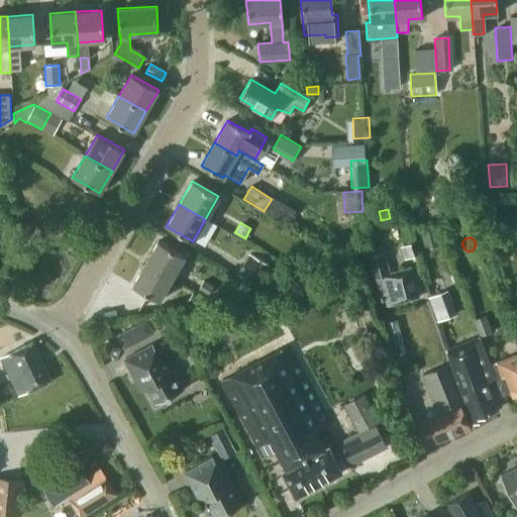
[(158,240),(145,264),(172,278),(184,255),(158,240)]
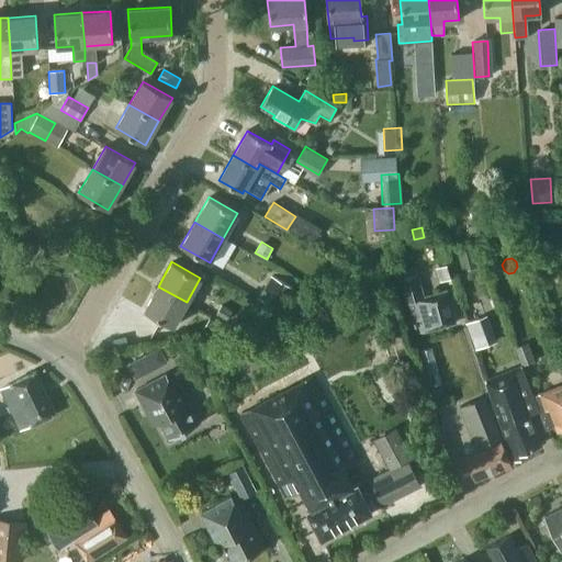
[(450,279),(447,265),(436,268),(440,282),(450,279)]
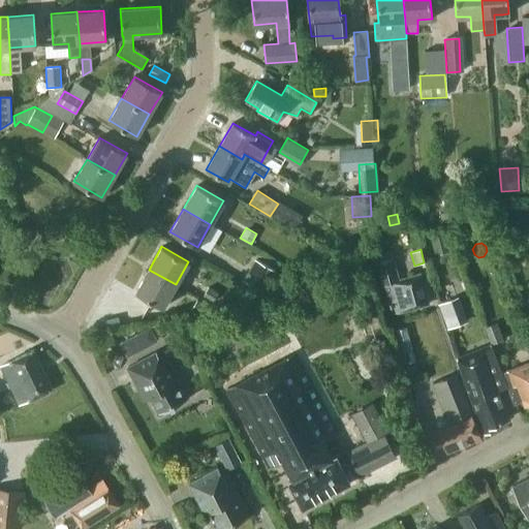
[(398,280),(392,258),(375,263),(381,286),(384,285),(393,314),(427,305),(418,274),(398,280)]
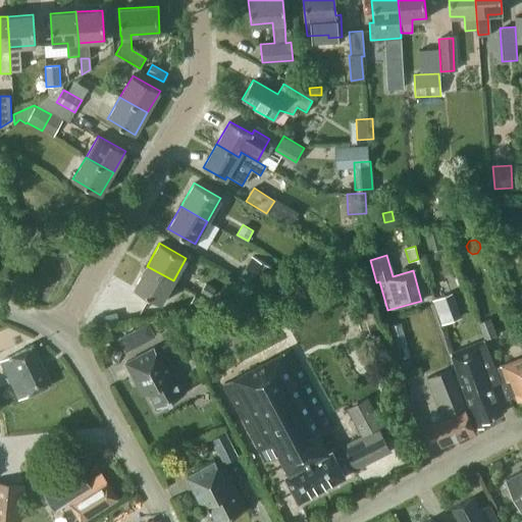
[(272,269),(252,256),(239,276),(260,289),(272,269)]
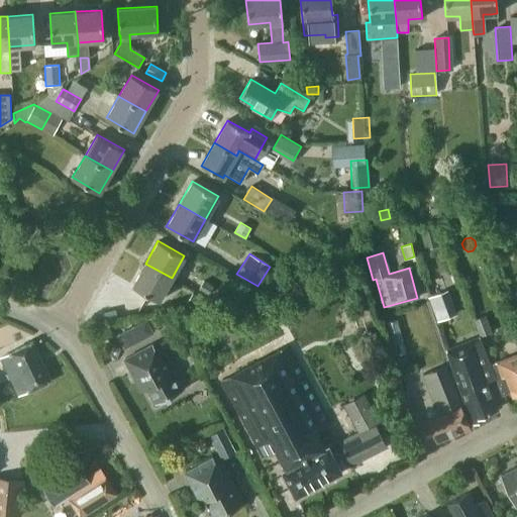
[(159,301),(172,278),(145,264),(132,286),(159,301)]
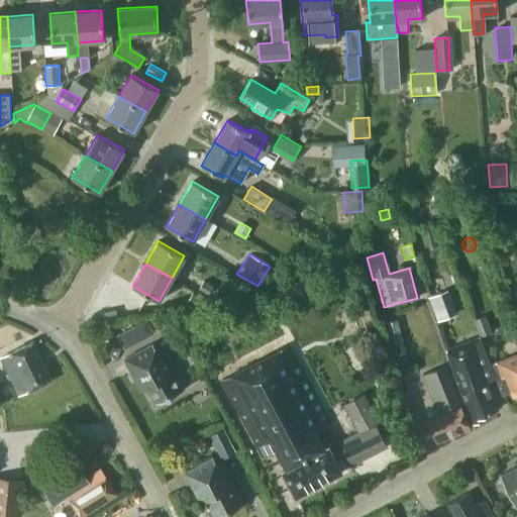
[(213,287),(204,281),(199,289),(208,295),(213,287)]
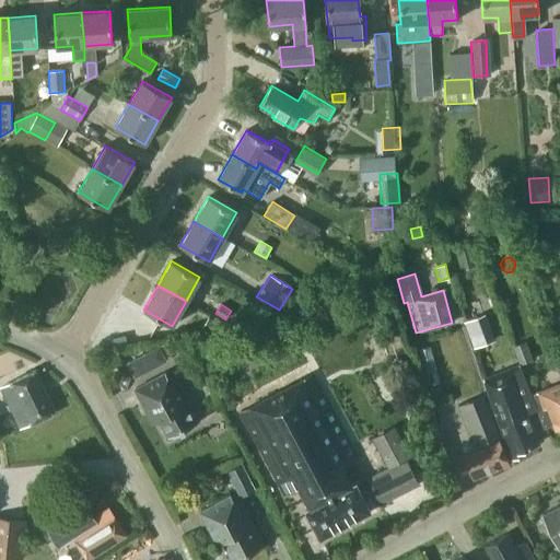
[(494,340),(485,315),(464,322),(473,348),(494,340)]
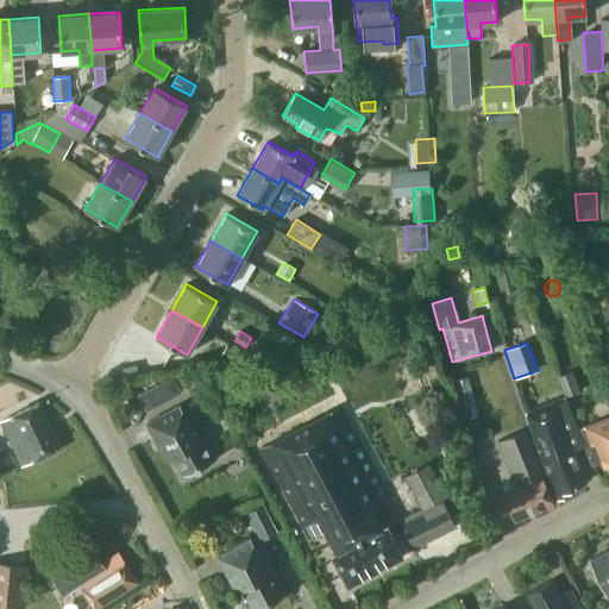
[(234,364),(242,353),(227,345),(220,356),(234,364)]
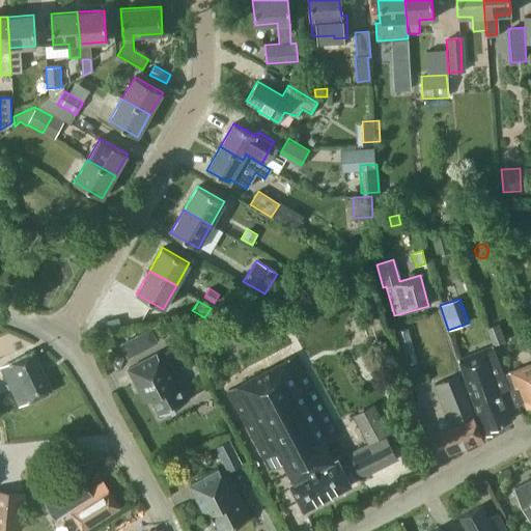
[(505,341),(499,325),(486,329),(493,345),(505,341)]
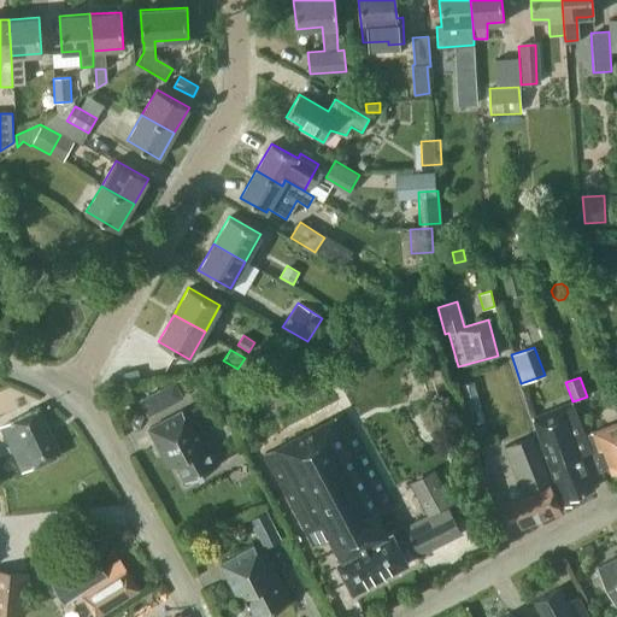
[(182,380),(158,393),(160,397),(165,405),(165,406),(166,406),(189,394),(182,380)]
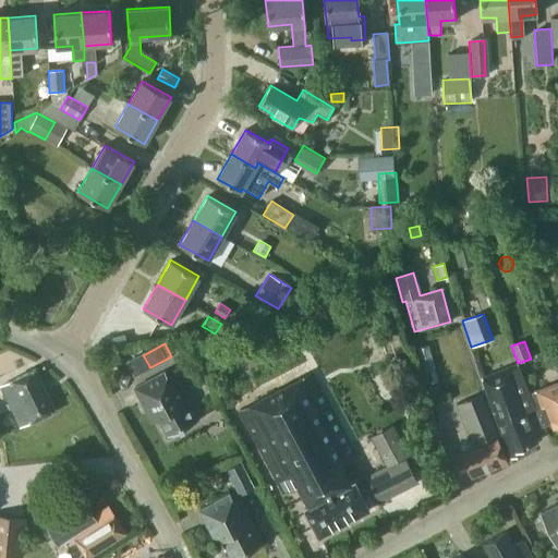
[(534,409),(528,393),(517,363),(481,378),(496,419),(510,457),(522,452),(520,447),(536,440),(526,411),(534,409)]
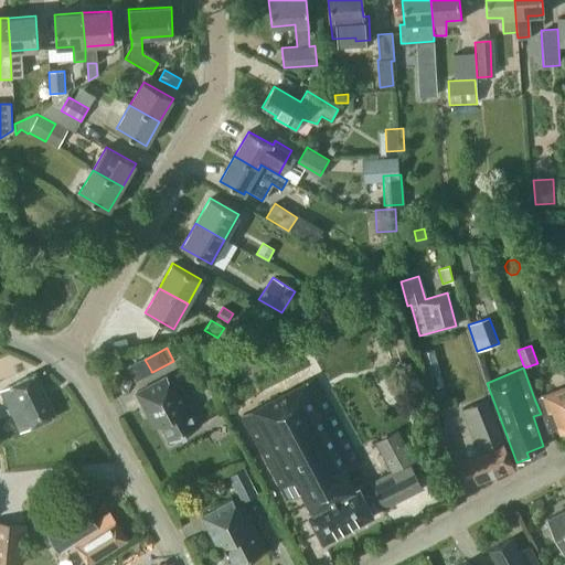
[(55,416),(35,374),(0,390),(18,434),(55,416)]
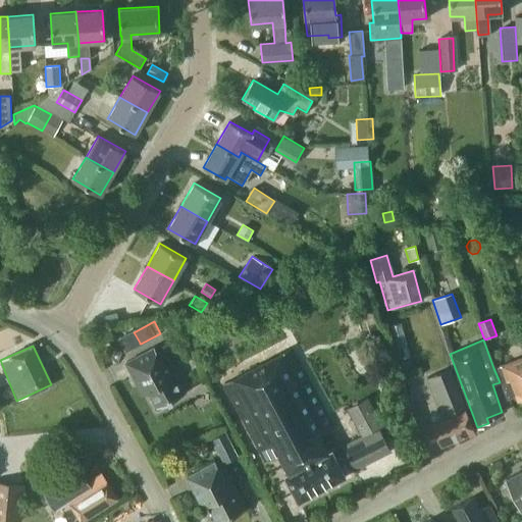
[(143,397),(149,394),(156,408),(185,394),(165,355),(159,358),(154,348),(124,363),(143,397)]
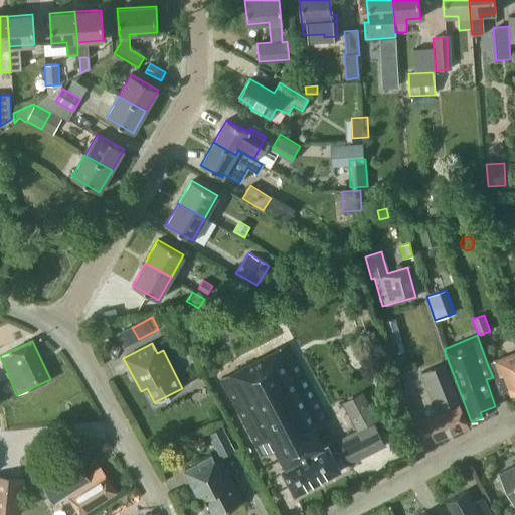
[(327,420),(287,344),(220,379),(262,456),(275,449),(285,467),(280,469),(294,495),(341,470),(327,444),(323,446),(313,427),(327,420)]
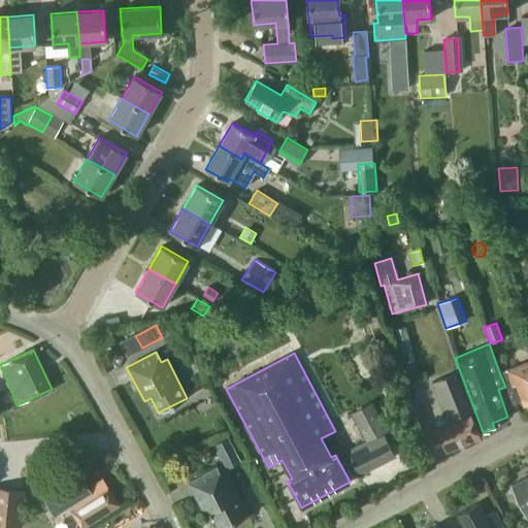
[(527,361),(499,372),(505,387),(506,389),(507,389),(513,403),(521,400),(523,406),(527,404),(527,361)]
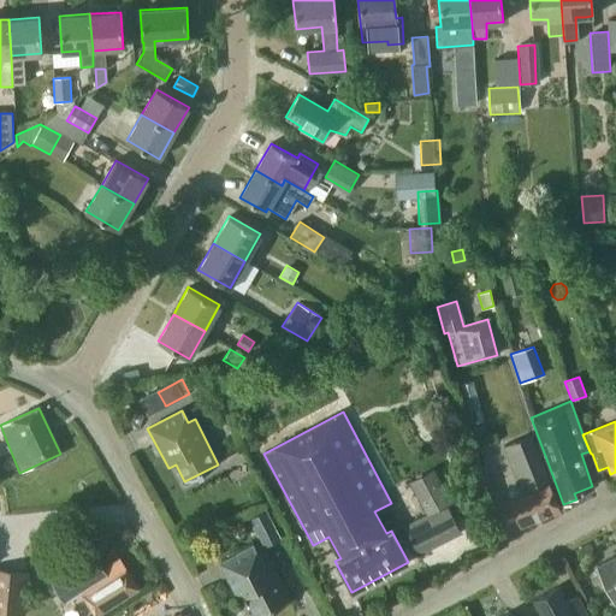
[(560,510),(528,437),(503,446),(522,496),(510,501),(520,526),(560,510)]
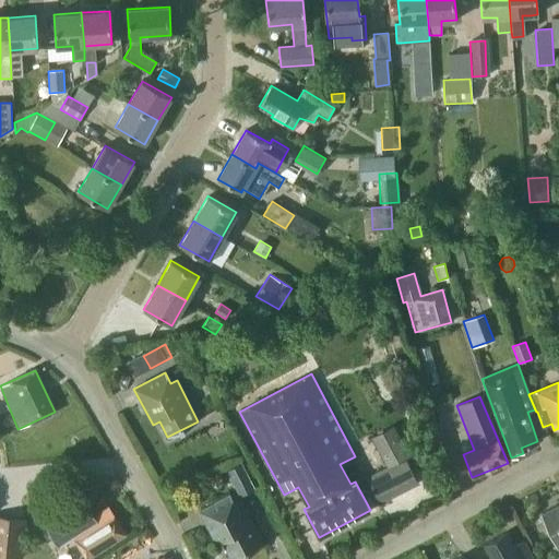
[(370,438),(387,468),(411,456),(393,425),(370,438)]
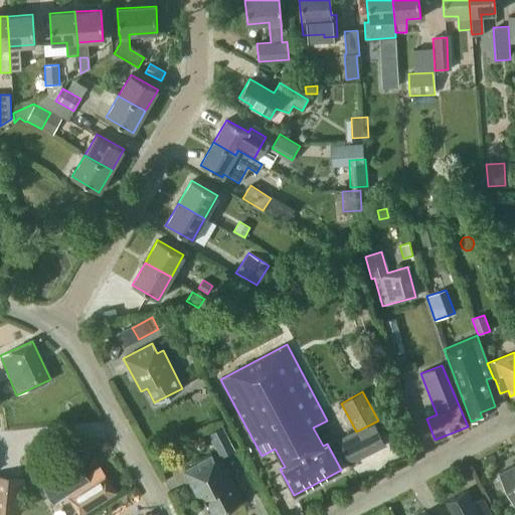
[(221,424),(207,432),(218,454),(231,446),(221,424)]
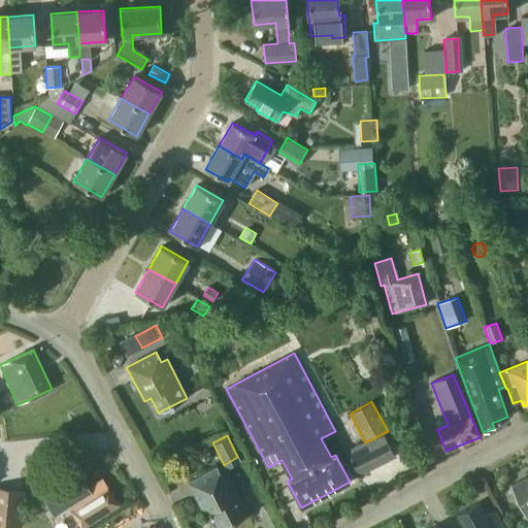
[(527,460),(527,461),(527,462),(527,475),(510,485),(526,517),(527,516),(527,460)]
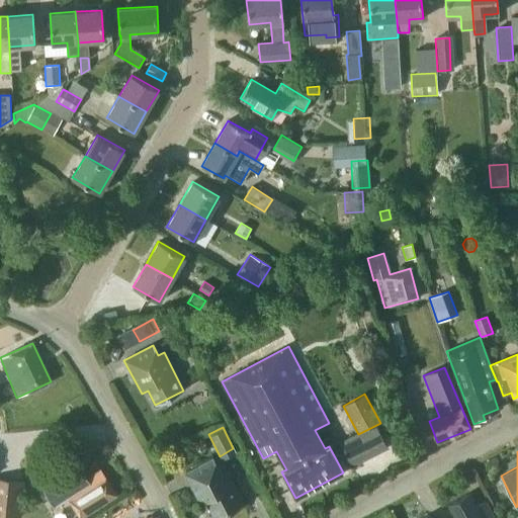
[(227,484),(212,458),(184,473),(200,504),(205,502),(213,517),(219,517),(244,505),(231,482),(227,484)]
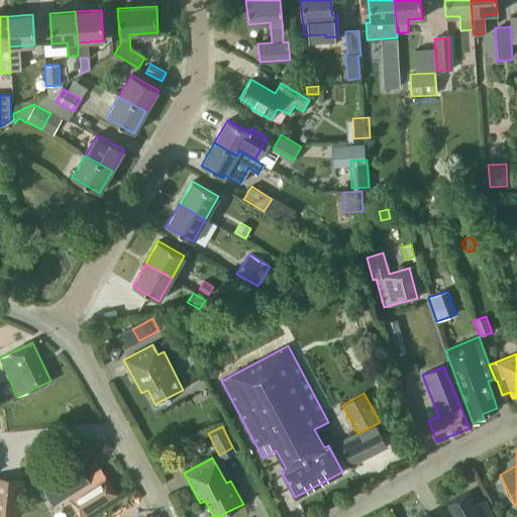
[(79,463),(41,487),(53,504),(67,496),(68,498),(80,516),(116,494),(100,469),(87,477),(84,479),(81,474),(84,472),(79,463)]
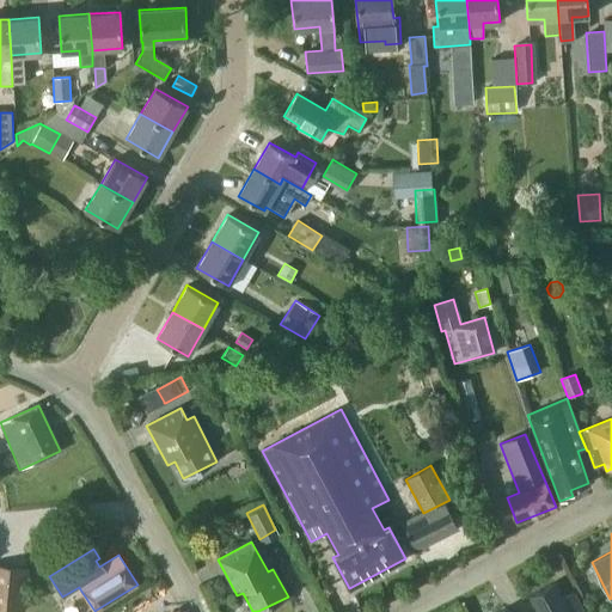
[(0,606),(23,610),(26,569),(0,567),(0,606)]
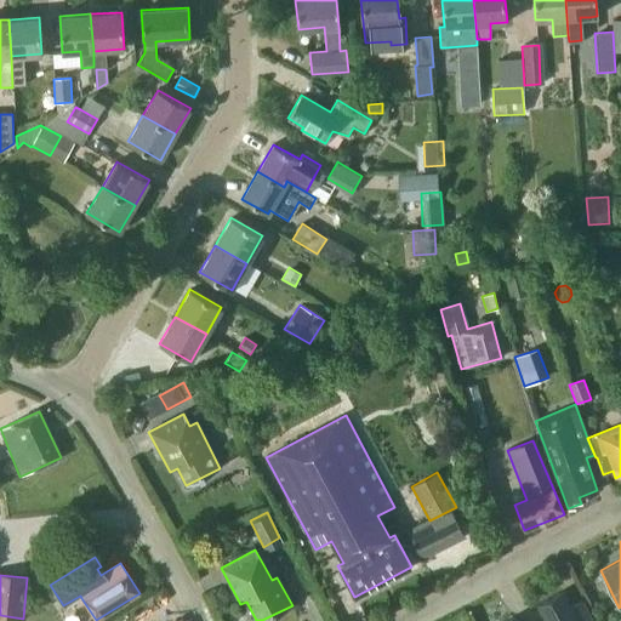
[(562,591),(537,604),(545,620),(591,620),(581,600),(570,607),(562,591)]
